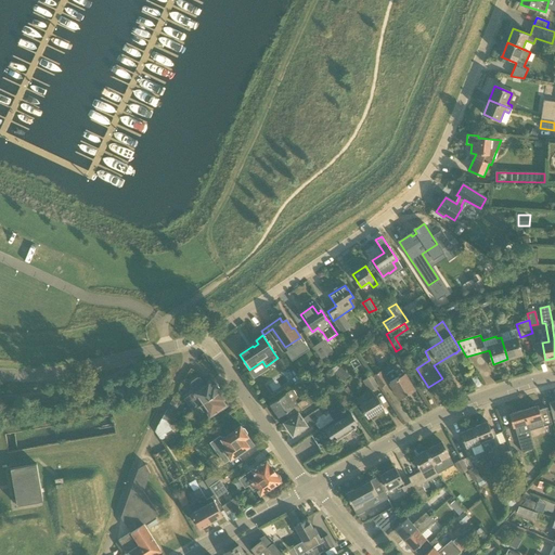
[(517,337),(506,340),(505,336),(501,337),(507,359),(523,355),(517,337)]
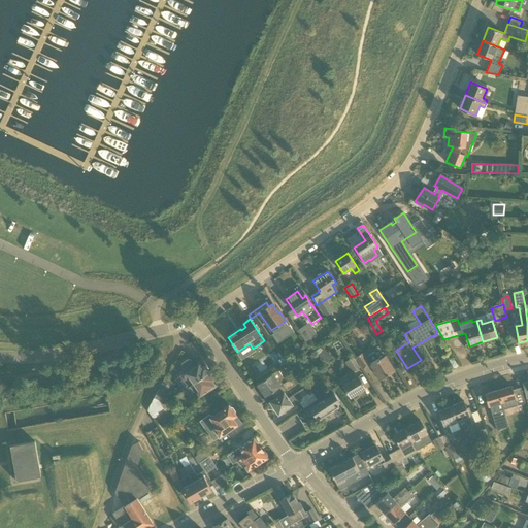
[(298,330),(306,342),(317,335),(309,323),(298,330)]
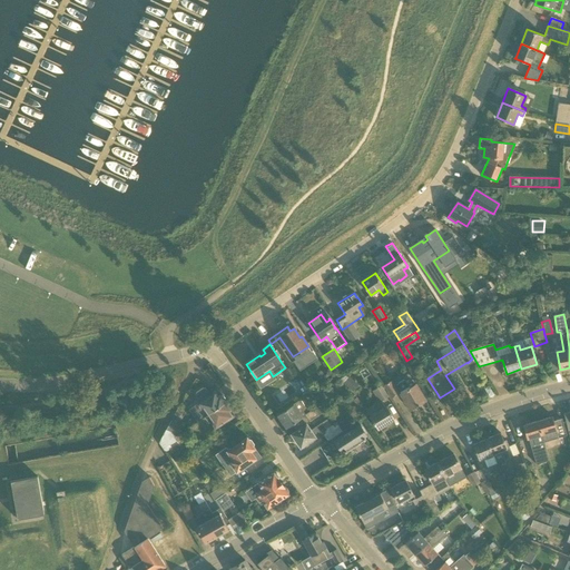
[(291,367),(284,372),(287,377),(295,374),(291,367)]
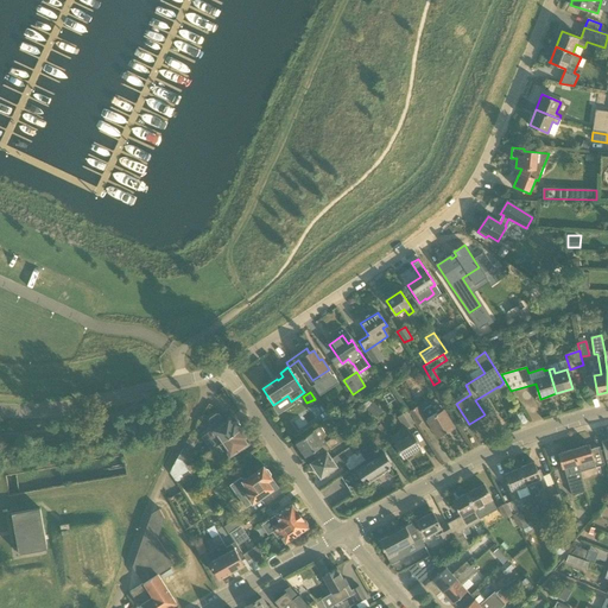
[(367,410),(374,416),(380,407),(373,403),(367,410)]
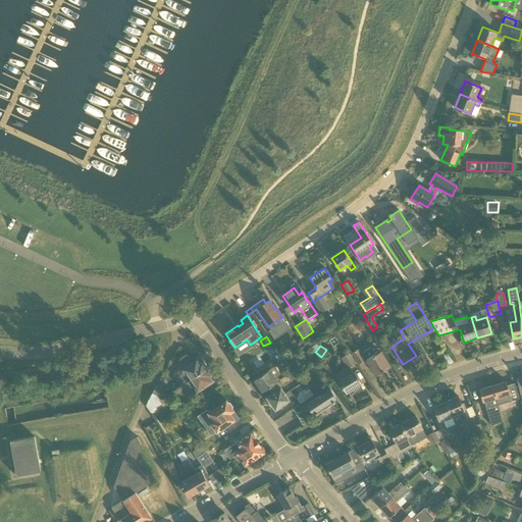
[(389,367),(380,352),(378,348),(372,352),(370,349),(363,353),(376,375),(389,367)]
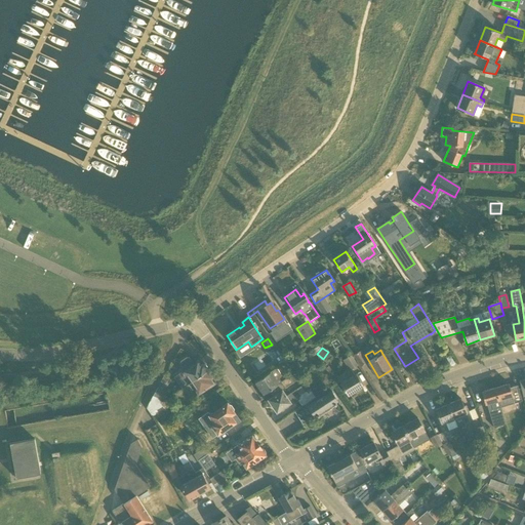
[(354,356),(361,367),(367,363),(360,352),(354,356)]
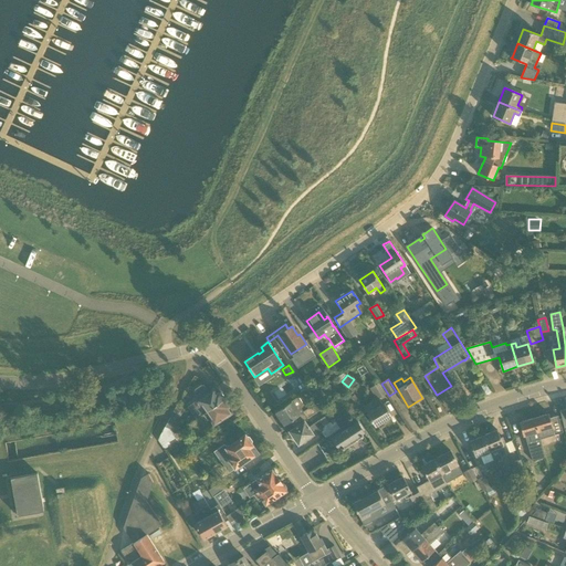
[(369,389),(376,399),(385,392),(378,383),(369,389)]
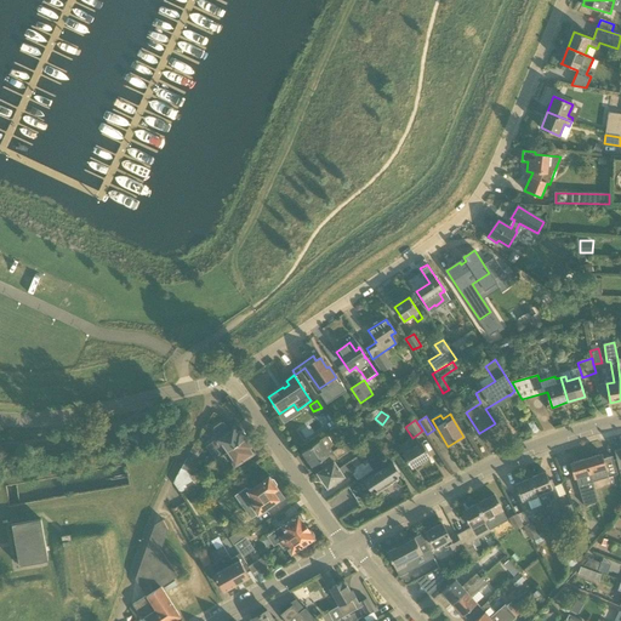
[(217,438),(216,439),(220,445),(220,448),(223,455),(248,439),(246,439),(245,438),(246,436),(244,432),(241,432),(240,431),(238,432),(234,426),(229,429),(224,423),(221,422),(214,427),(214,432),(217,438)]
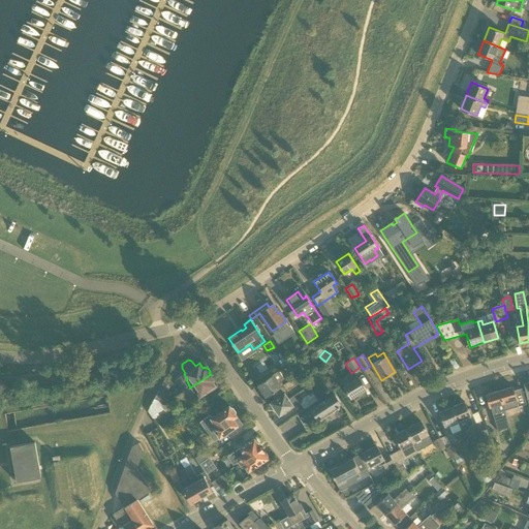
[(298,376),(291,380),(284,385),(281,381),(284,379),(279,371),(258,384),(267,397),(271,395),(274,400),(287,392),(287,391),(302,381),(298,376)]
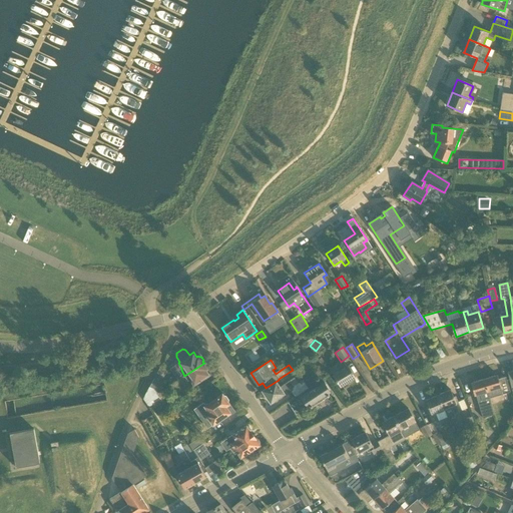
[(333,375),(341,387),(343,385),(343,387),(348,384),(347,383),(356,377),(349,366),(347,367),(343,361),(330,369),(334,375),(333,375)]
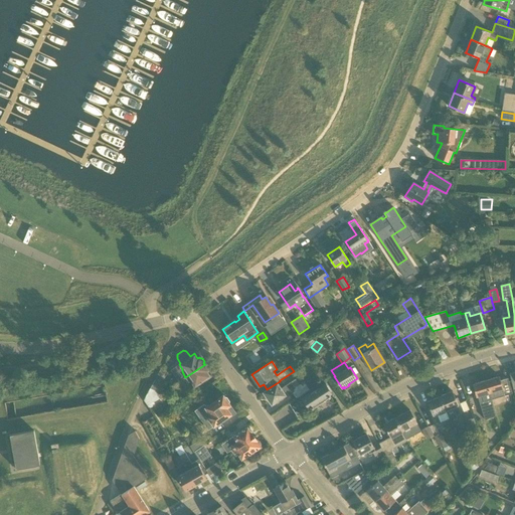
[(205,364),(185,377),(188,381),(192,382),(195,387),(210,376),(207,372),(209,370),(208,369),(208,367),(206,365),(205,364)]
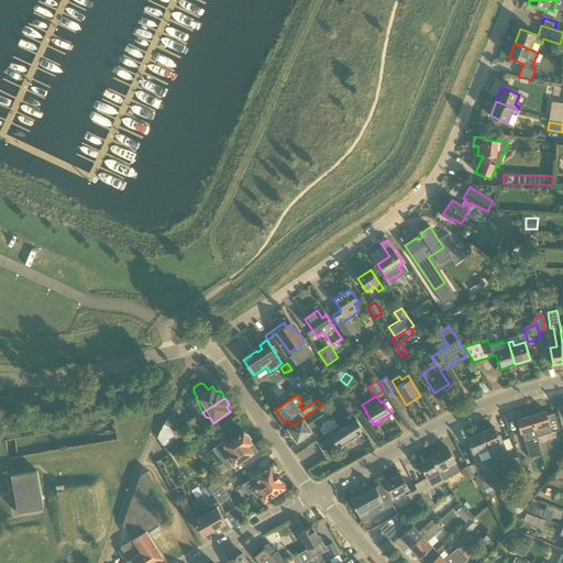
[(536,434),(537,434),(544,432),(545,434),(554,432),(555,435),(562,433),(560,421),(550,424),(547,411),(530,416),(536,434)]
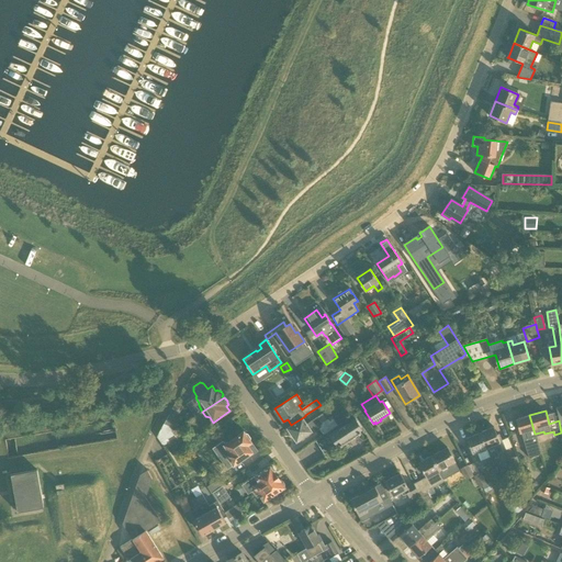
[(318,427),(324,435),(333,429),(338,425),(333,416),(327,420),(323,414),(307,424),(303,417),(288,428),(289,429),(288,431),(290,436),(292,435),(296,441),(305,436),(306,437),(311,435),(311,433),(312,431),(318,427)]
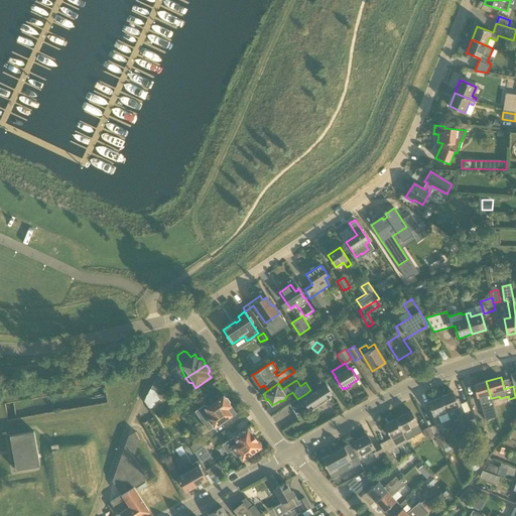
[(491,398),(486,381),(474,385),(478,398),(483,396),(484,402),(482,403),(487,420),(498,417),(492,398),(491,398)]
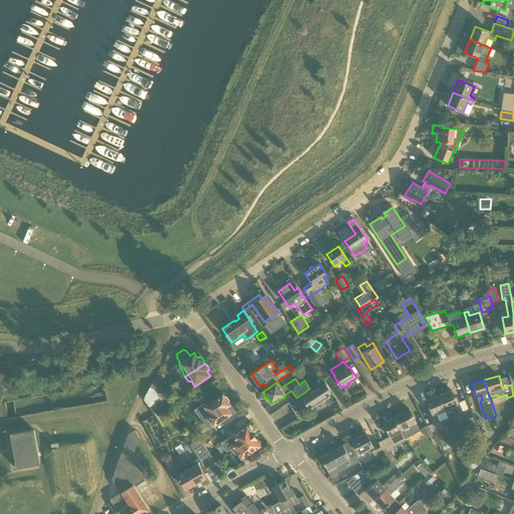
[(311,408),(328,397),(330,396),(329,395),(331,393),(325,382),(318,388),(316,384),(304,393),(306,395),(290,406),(296,416),(311,407),(311,408)]
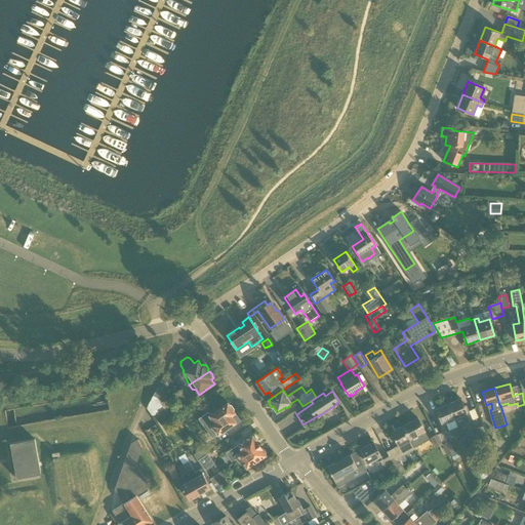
[(162,402),(158,397),(154,395),(153,396),(148,406),(154,415),(157,413),(164,425),(171,419),(172,418),(162,402)]
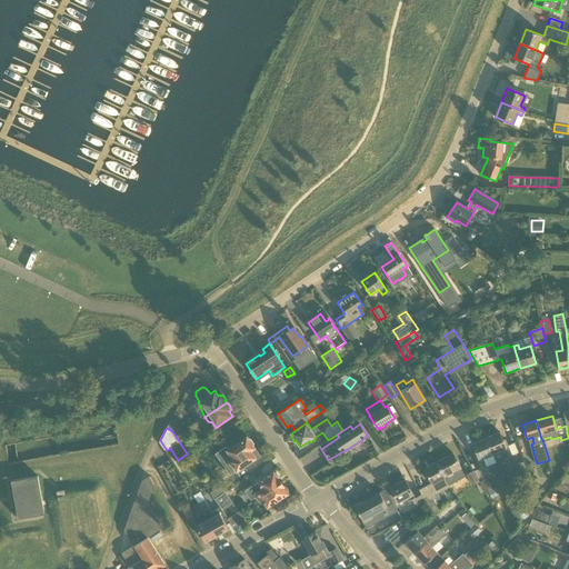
[(486,438),(492,453),(497,462),(512,456),(506,439),(503,440),(500,432),(486,438)]
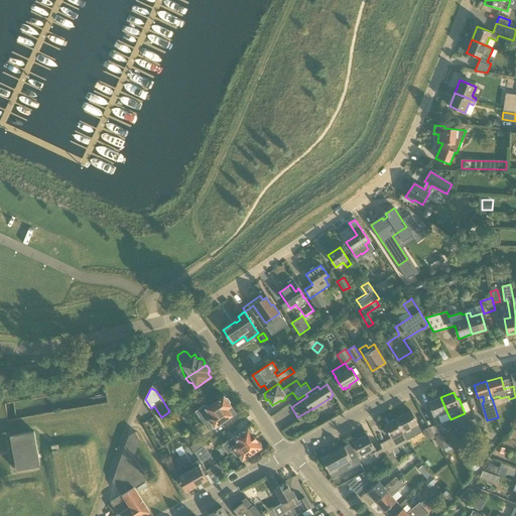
[(204,410),(209,418),(204,422),(210,430),(236,412),(230,404),(230,402),(227,398),(225,398),(224,396),(204,410)]
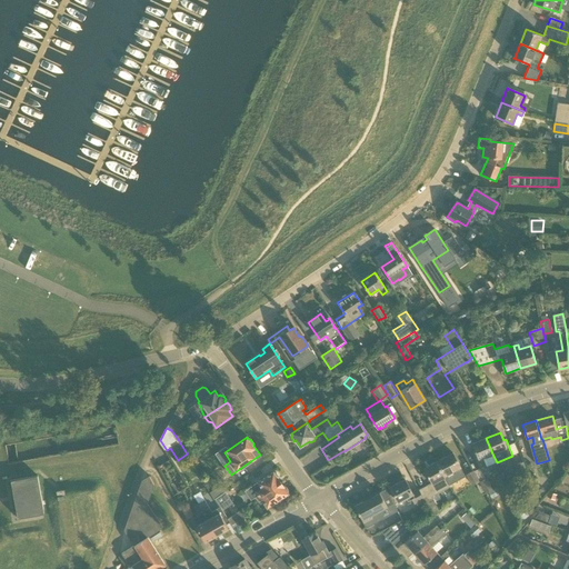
[(482,458),(492,453),(486,438),(472,445),(476,452),(473,453),(480,469),(487,467),(482,458)]
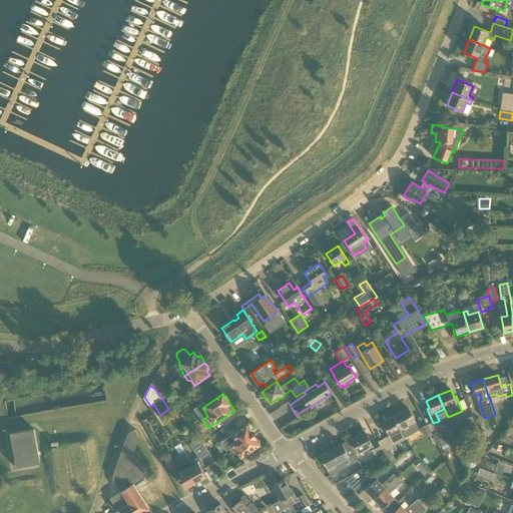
[(400,430),(401,429),(410,424),(413,430),(418,427),(415,422),(415,421),(409,409),(408,409),(408,411),(404,413),(403,412),(394,417),(400,430)]
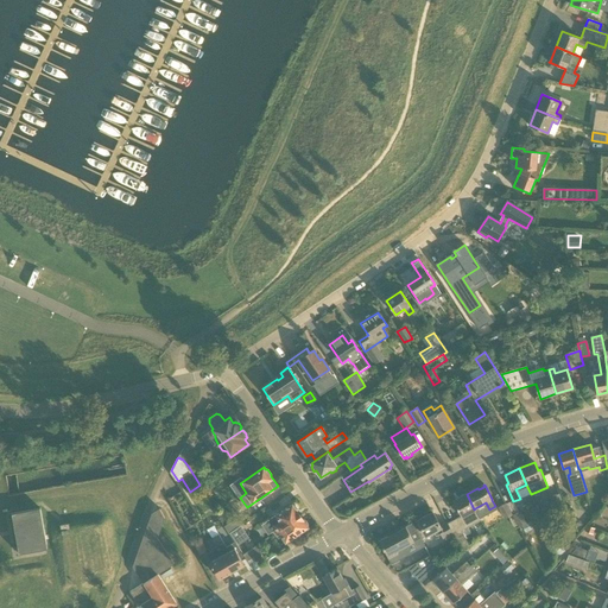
[(469,544),(462,531),(481,520),(475,508),(474,510),(467,494),(454,501),(462,517),(448,524),(453,533),(454,533),(462,549),(469,544)]
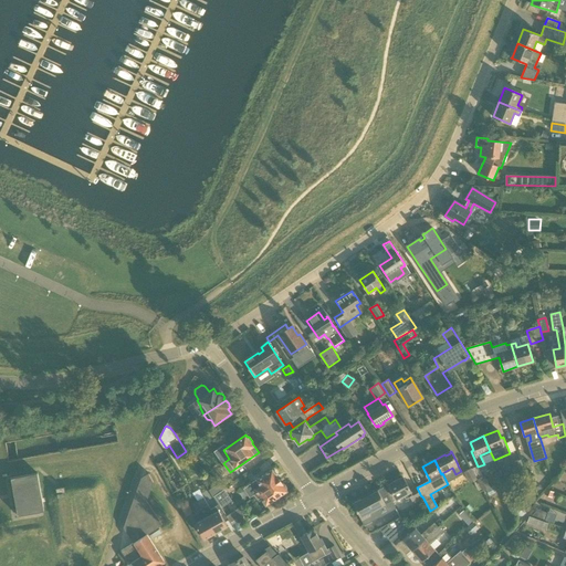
[(520,460),(514,462),(519,473),(525,471),(520,460)]
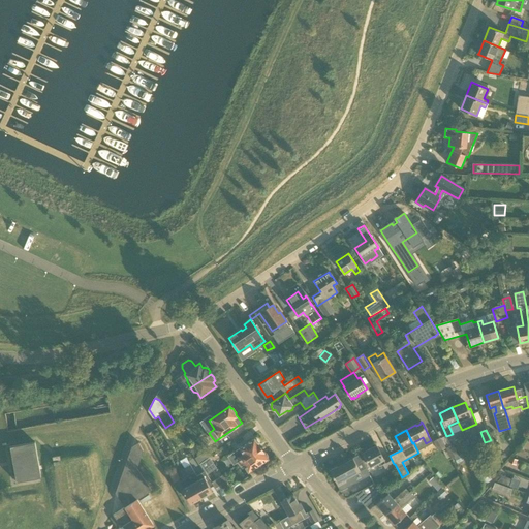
[(240,466),(262,449),(258,444),(259,442),(257,440),(255,439),(254,438),(235,453),(240,460),(238,462),(240,466)]
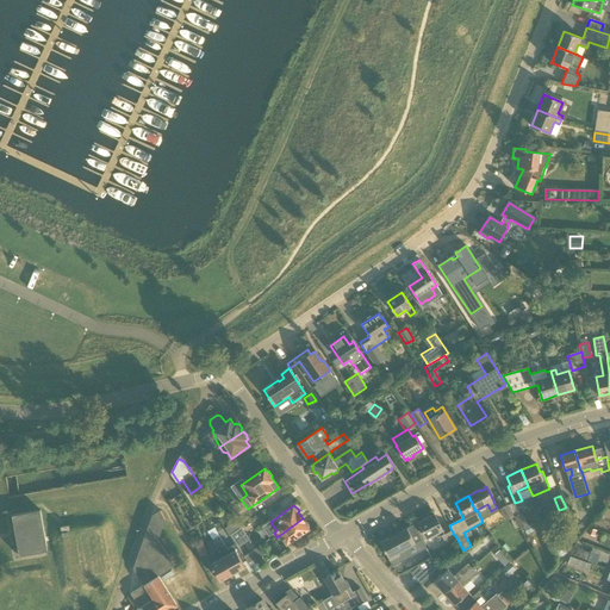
[(506,521),(514,517),(508,505),(500,509),(506,521)]
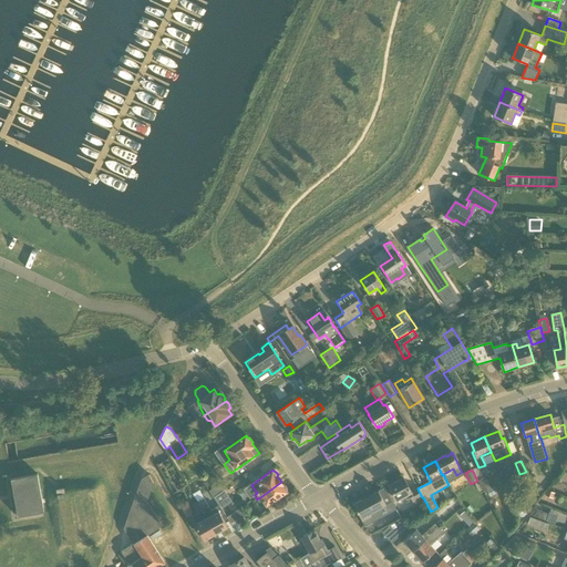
[(38,474),(11,480),(18,517),(44,512),(38,474)]
